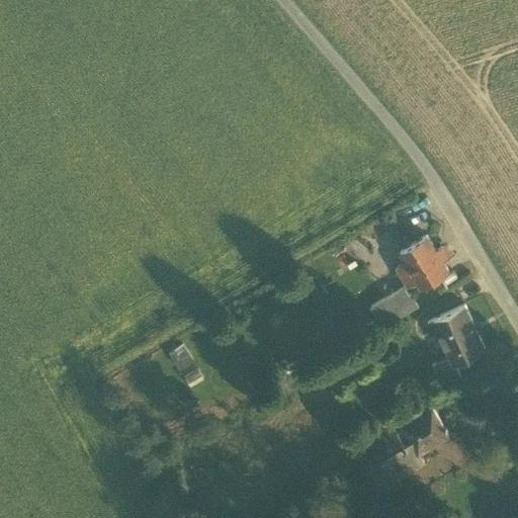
[(417,279),(422,286),(447,271),(426,236),(401,251),(406,261),(398,265),(410,284),(417,279)]
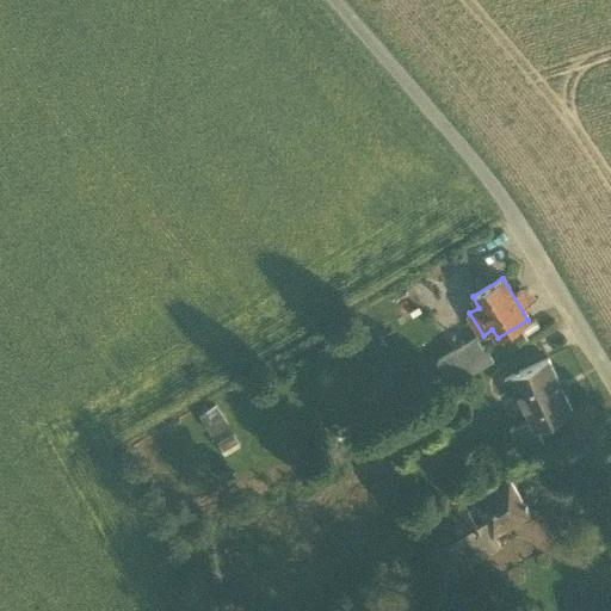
[(449,353),(463,380),(495,360),(486,345),(481,349),(475,338),(449,353)]
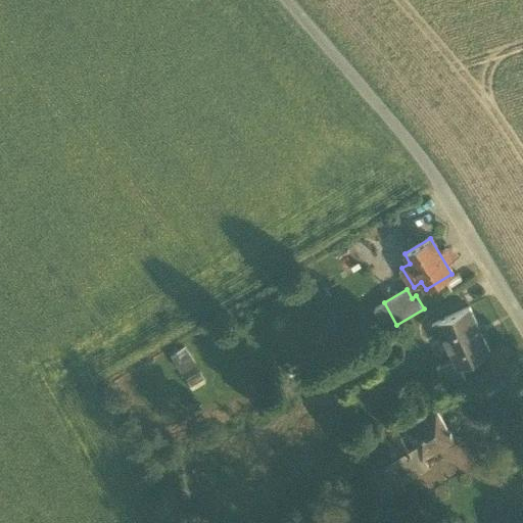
[(445,337),(459,367),(489,352),(469,308),(438,323),(441,329),(434,332),(438,340),(445,337)]
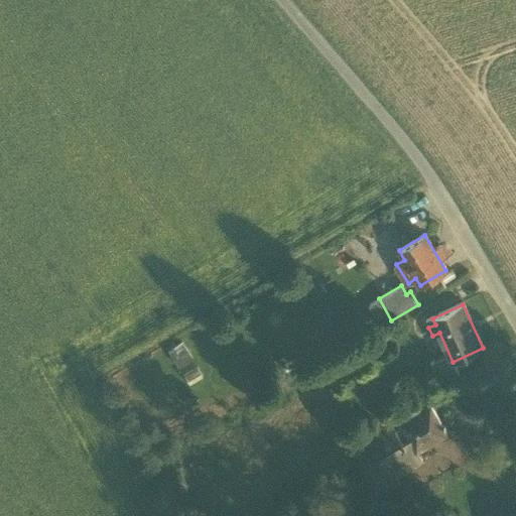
[(314,333),(319,343),(336,333),(330,323),(314,333)]
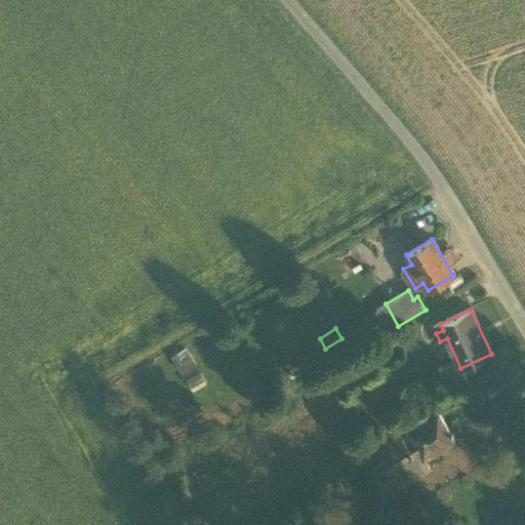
[(428,384),(436,399),(467,381),(460,368),(428,384)]
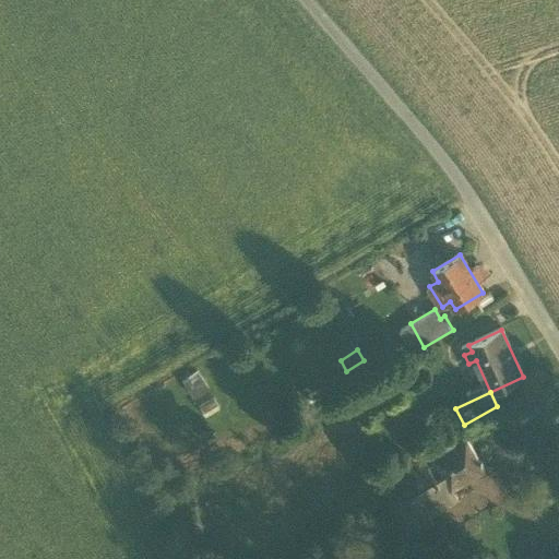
[(484,471),(466,441),(453,448),(453,447),(445,451),(449,455),(447,456),(441,449),(431,455),(433,459),(432,459),(436,463),(430,466),(424,456),(401,471),(400,470),(388,477),(387,475),(376,482),(409,538),(432,525),(427,518),(423,510),(442,498),(447,507),(458,500),(451,490),(484,471)]
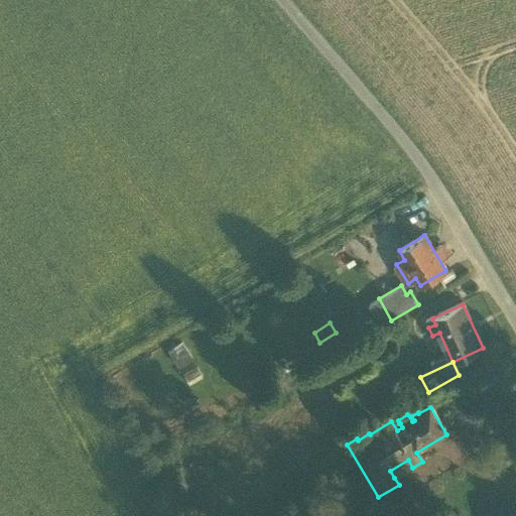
[(478,438),(485,415),(464,408),(457,431),(478,438)]
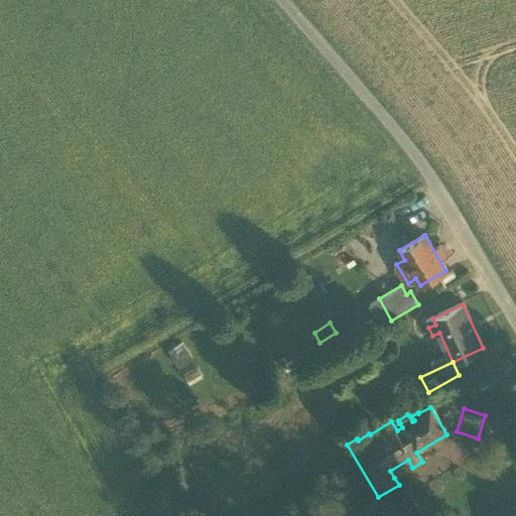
[(390,471),(394,478),(412,468),(408,460),(390,471)]
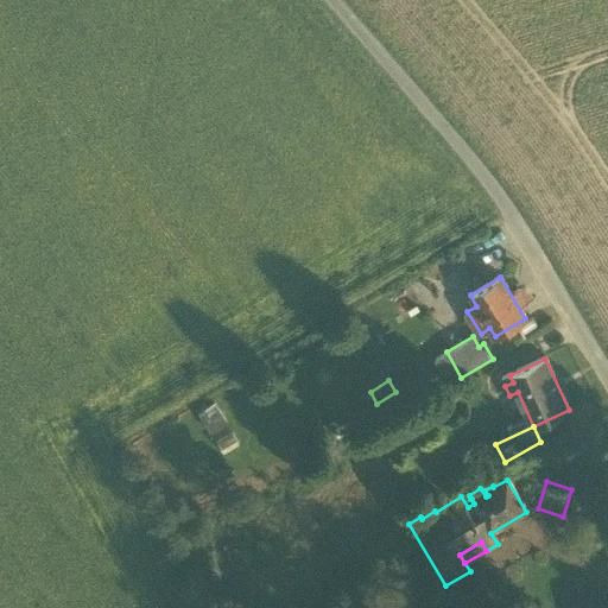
[(423,569),(417,559),(407,567),(412,575),(423,569)]
